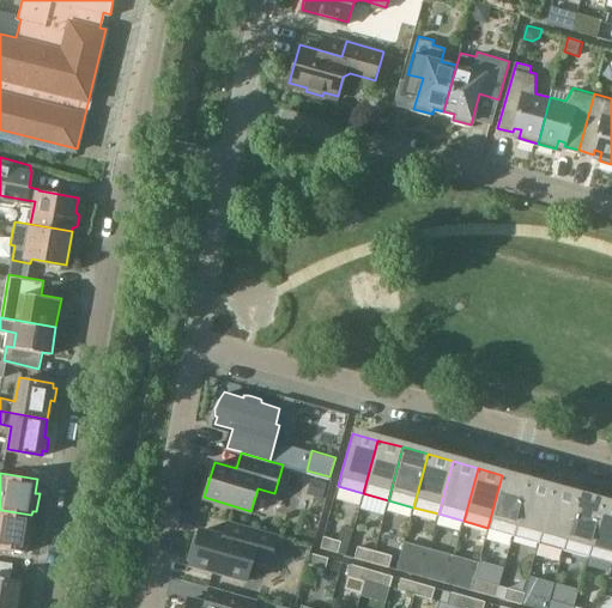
[(488,528),(513,535),(528,481),(502,475),(488,528)]
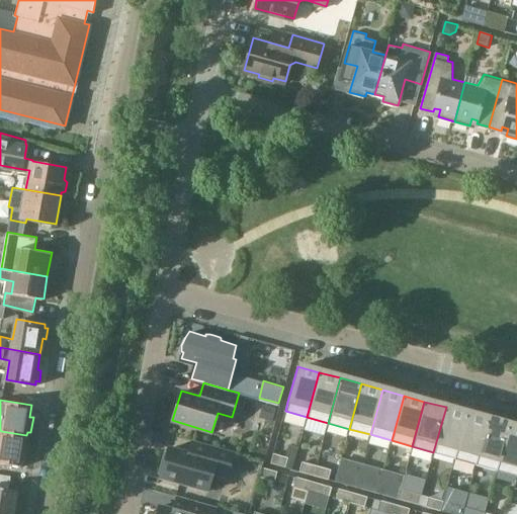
[(264,404),(260,415),(272,418),(275,407),(264,404)]
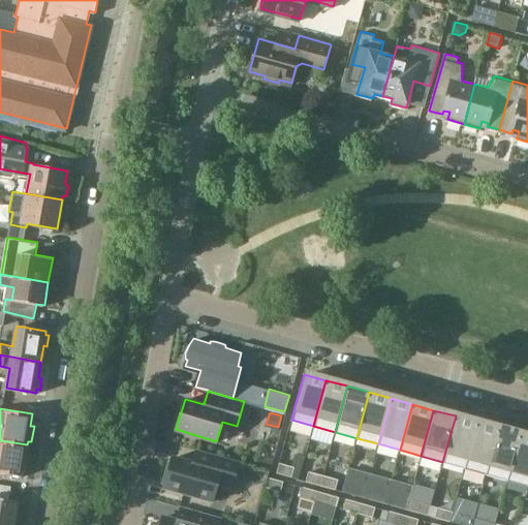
[(442,462),(464,468),(477,422),(456,415),(442,462)]
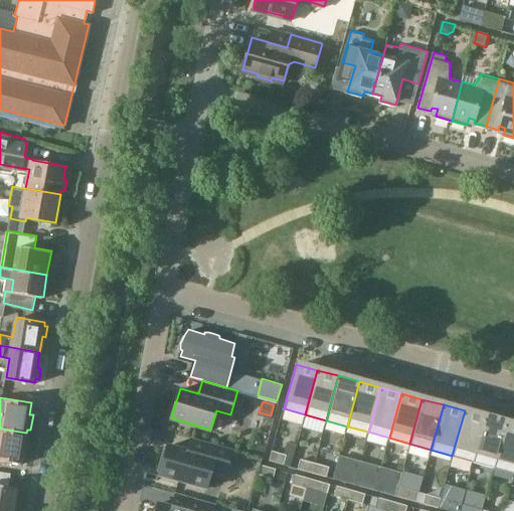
[(452,456),(473,461),(485,416),(465,410),(452,456)]
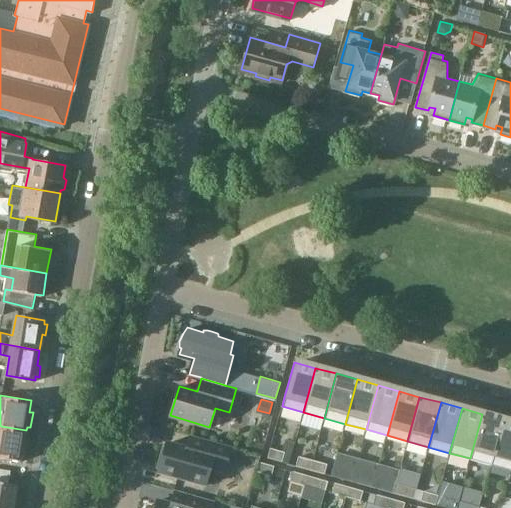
[(470,458),(491,464),(503,420),(482,414),(470,458)]
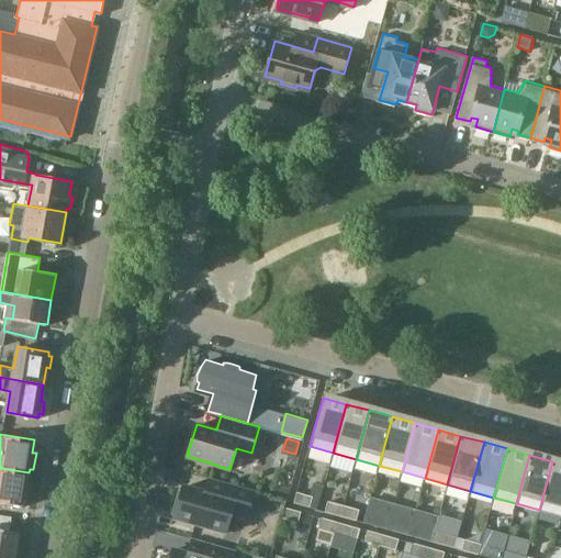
[(539,510),(560,516),(560,464),(552,461),(539,510)]
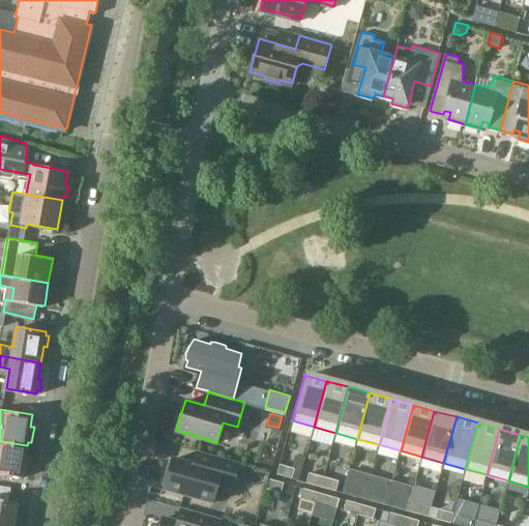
[(0,472),(22,476),(27,445),(1,441),(0,440),(0,472)]
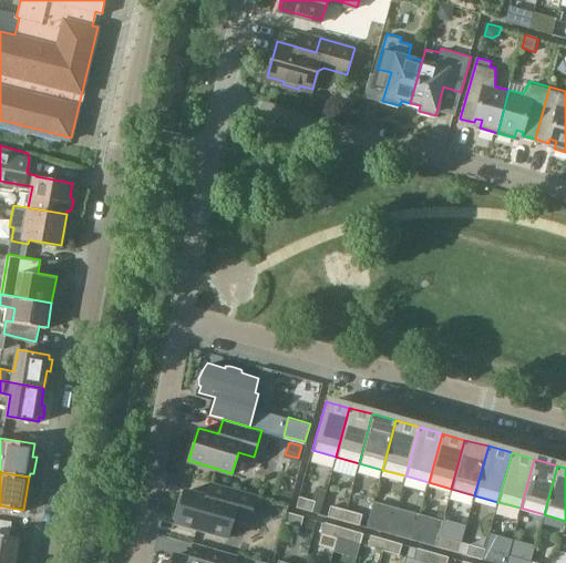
[(175,509),(178,510),(175,522),(227,535),(233,515),(255,522),(263,495),(227,485),(223,499),(185,489),(184,492),(181,491),(175,509)]
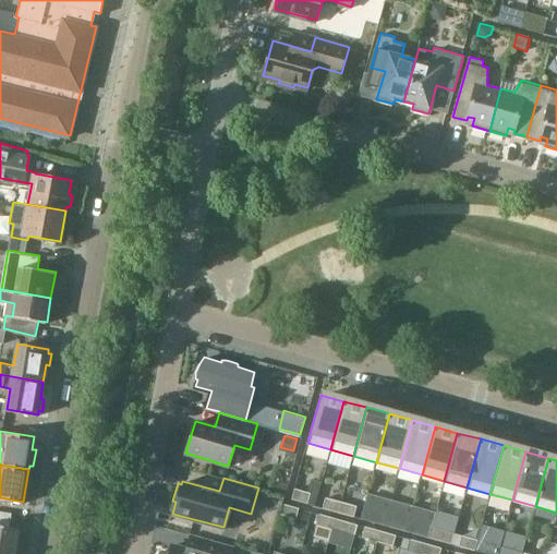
[(294,488),(291,498),(315,505),(322,481),(311,478),(307,491),(294,488)]
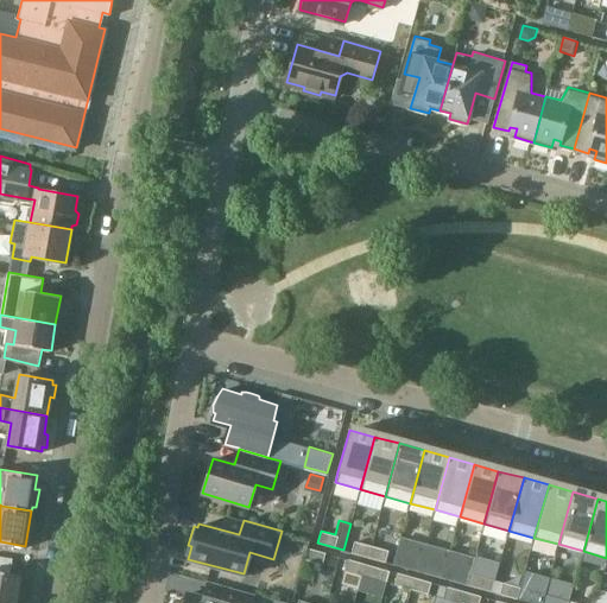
[(352,552),(368,557),(372,545),(354,540),(352,552)]
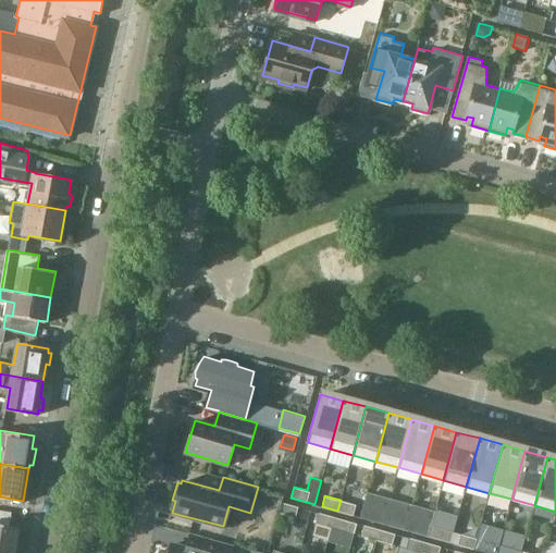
[(341,500),(337,511),(353,515),(356,504),(341,500)]
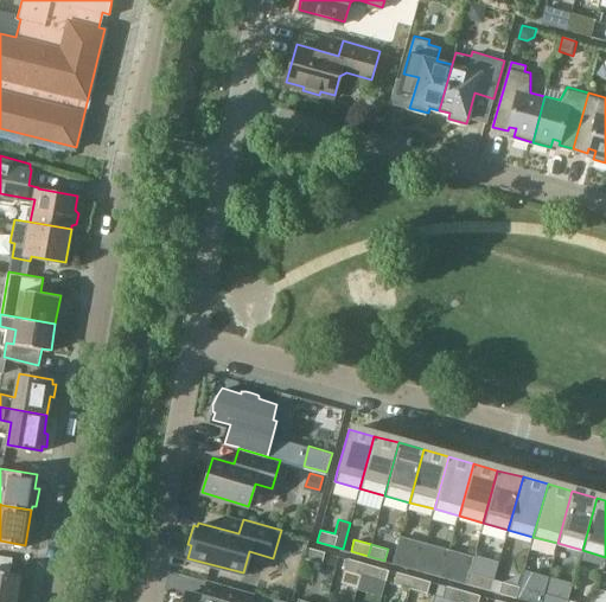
[(305,557),(321,562),(325,551),(308,546),(305,557)]
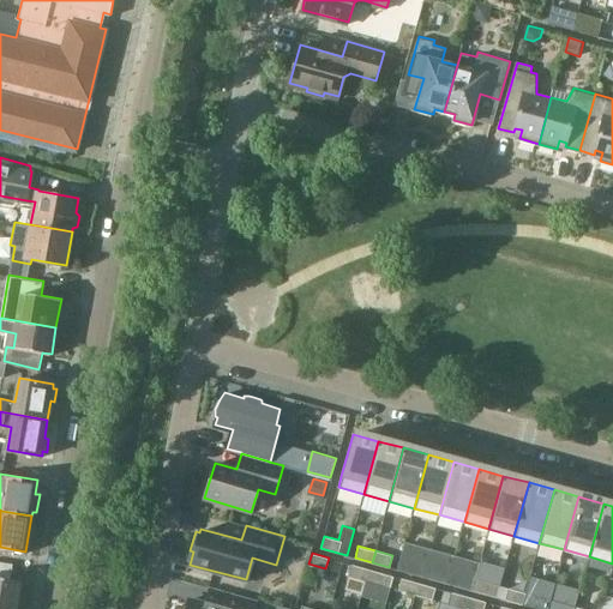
[(404,571),(422,576),(425,564),(408,559),(404,571)]
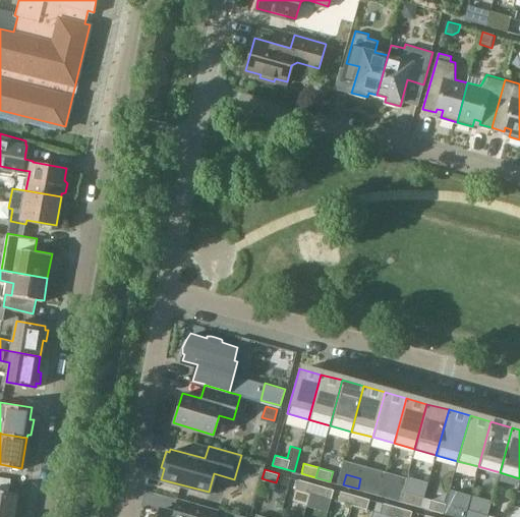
[(295,489),(310,493),(312,482),(298,478),(295,489)]
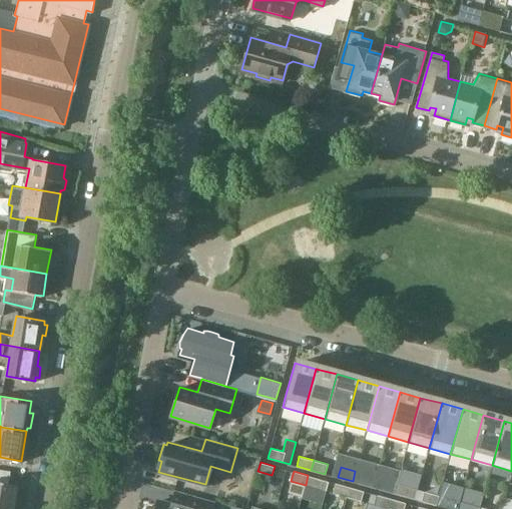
[(355,471),(353,481),(367,485),(370,475),(355,471)]
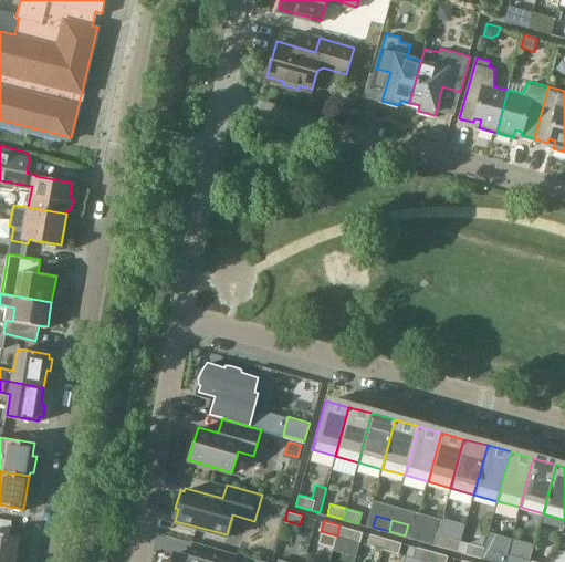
[(339,524),(337,536),(353,540),(356,529),(339,524)]
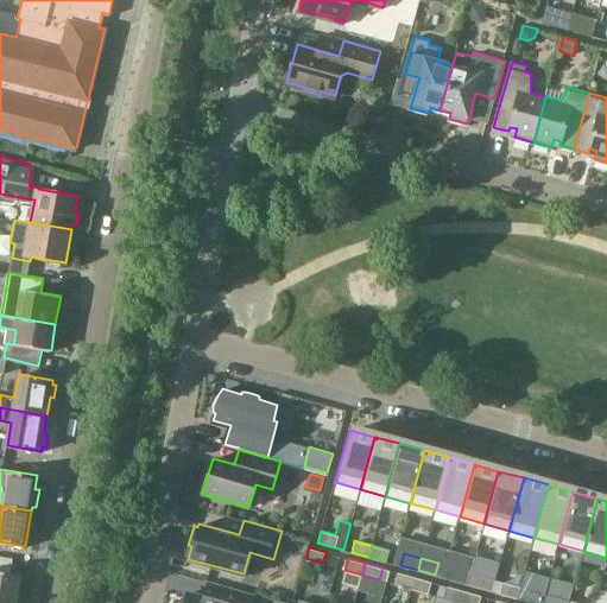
[(450,579),(467,584),(470,572),(454,567),(450,579)]
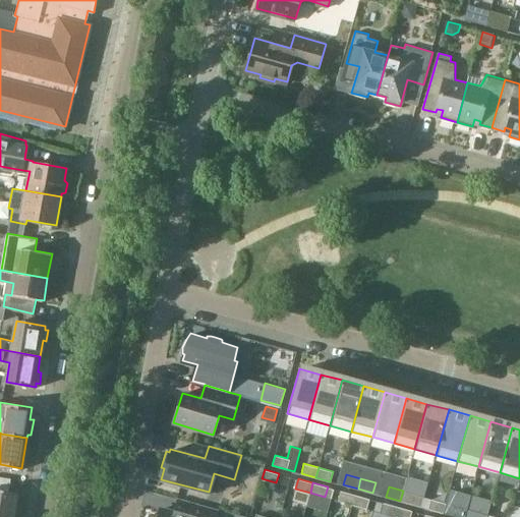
[(0,516),(13,516),(18,493),(0,490),(0,516)]
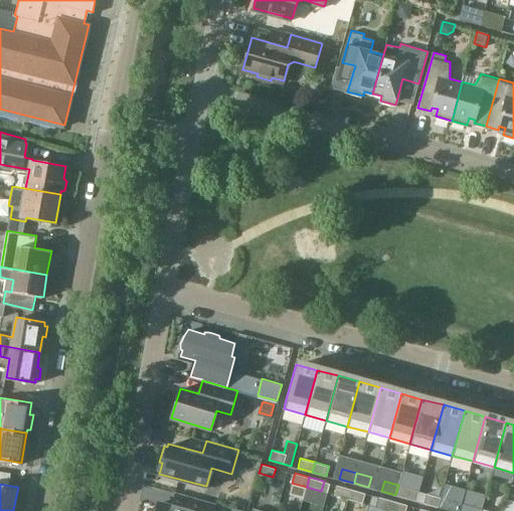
[(334,494),(348,498),(351,489),(336,485),(334,494)]
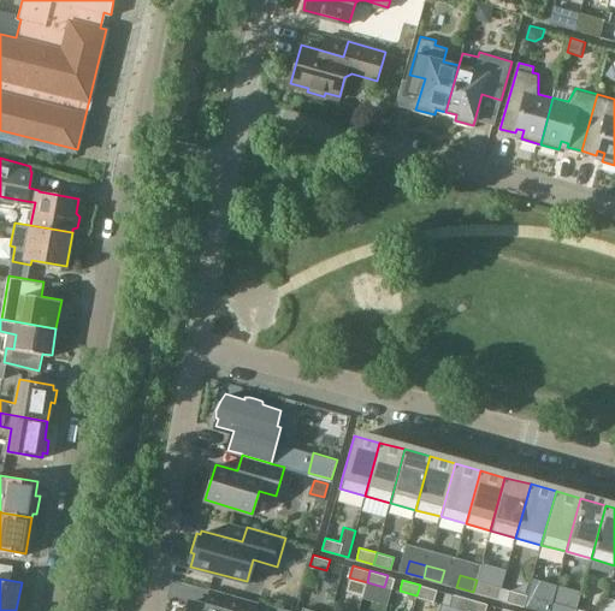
[(477,580),(473,592),(490,597),(494,585),(477,580)]
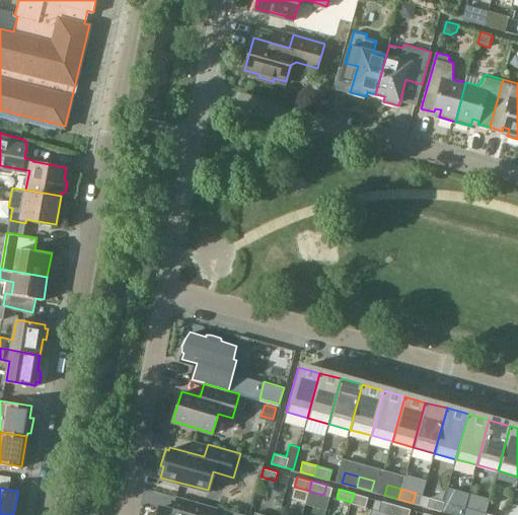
[(354,493),(351,502),(365,506),(368,497),(354,493)]
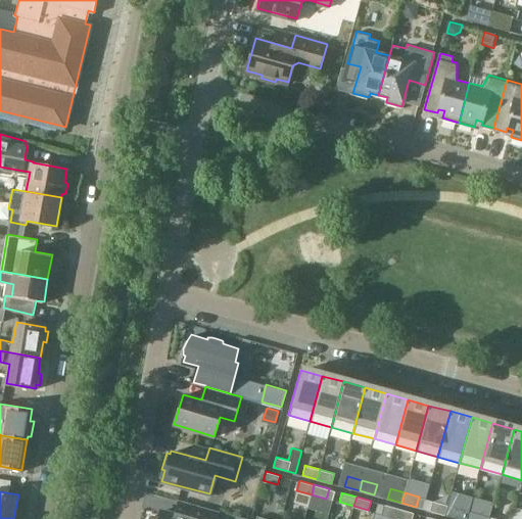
[(430,510),(444,514),(447,505),(432,501),(430,510)]
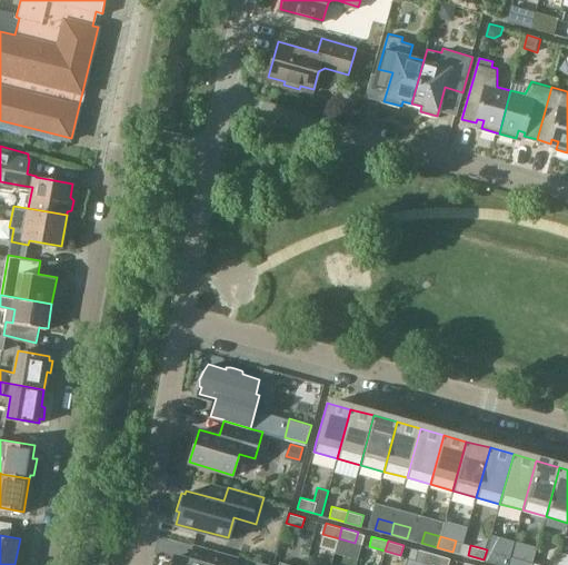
[(171,564),(235,564),(238,556),(201,546),(199,557),(193,559),(176,554),(171,564)]
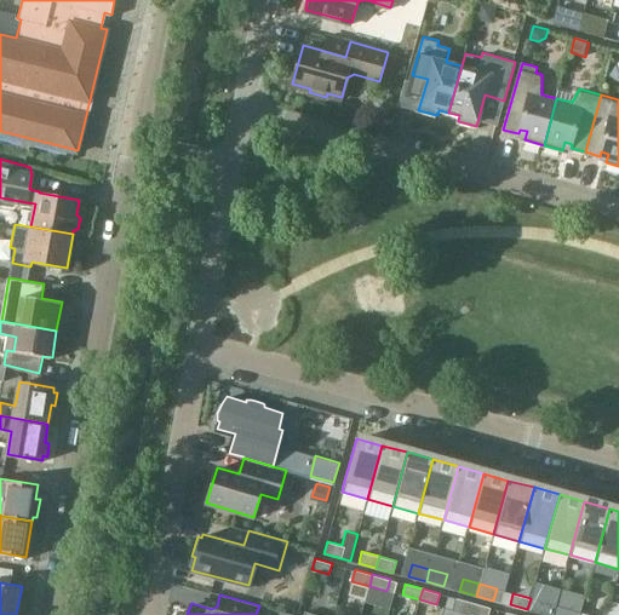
[(453,609),(470,614),(474,602),(456,597),(453,609)]
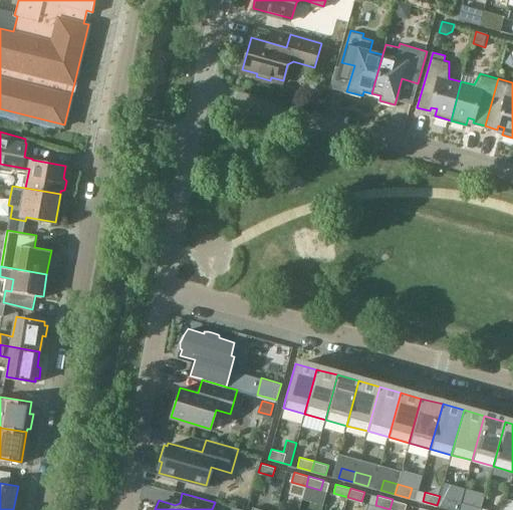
[(440,496),(437,505),(451,509),(454,500),(440,496)]
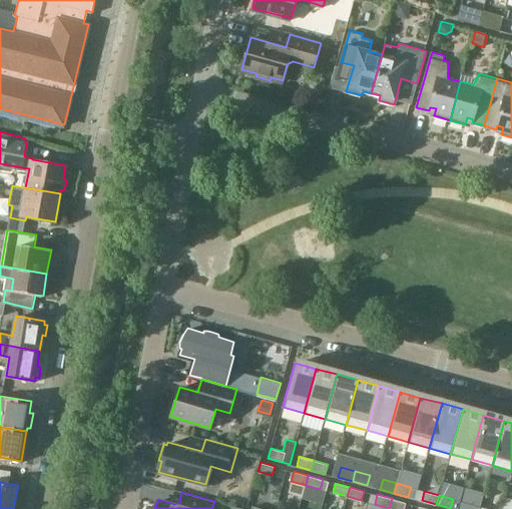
[(392,498),(389,508),(392,508),(403,508),(406,502),(392,498)]
